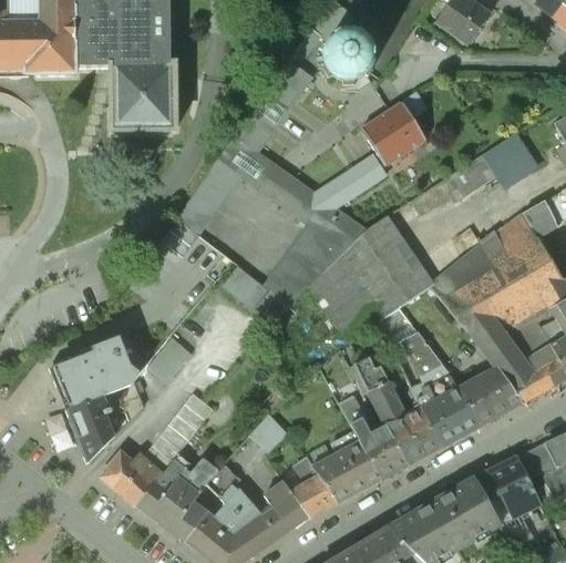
[(0,0),(0,67),(28,68),(28,73),(76,73),(78,68),(113,68),(114,131),(177,130),(176,61),(171,61),(168,0),(0,0)]
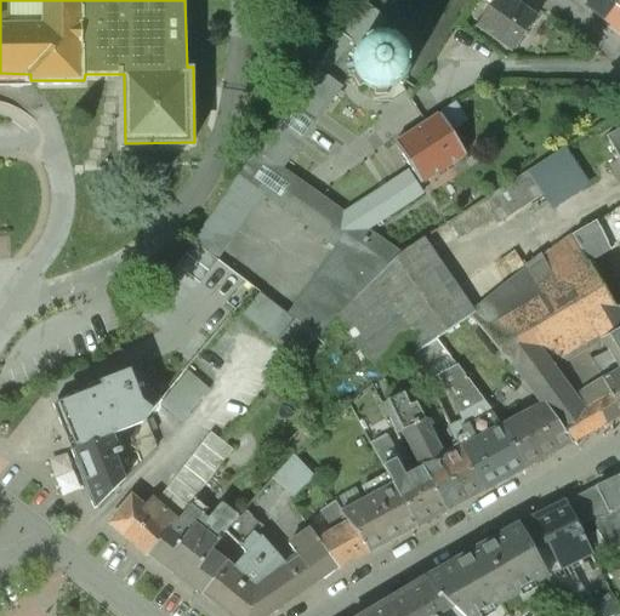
[(538,13),(517,0),(494,0),(479,22),(515,46),(538,13)]
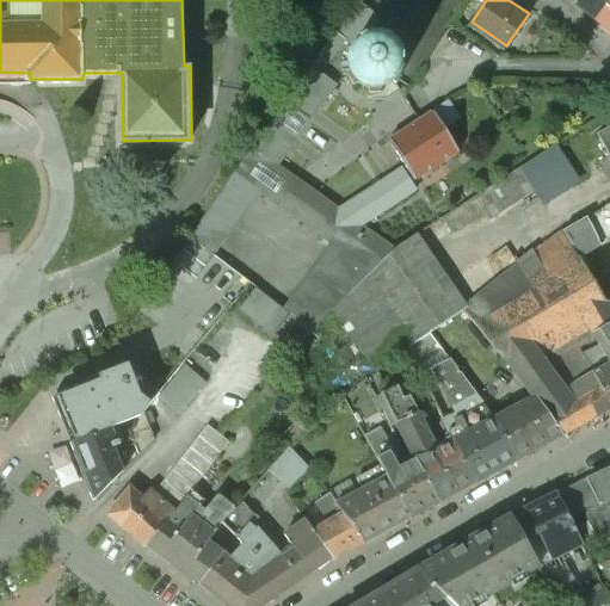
[(579,0),(578,2),(596,16),(607,0),(579,0)]
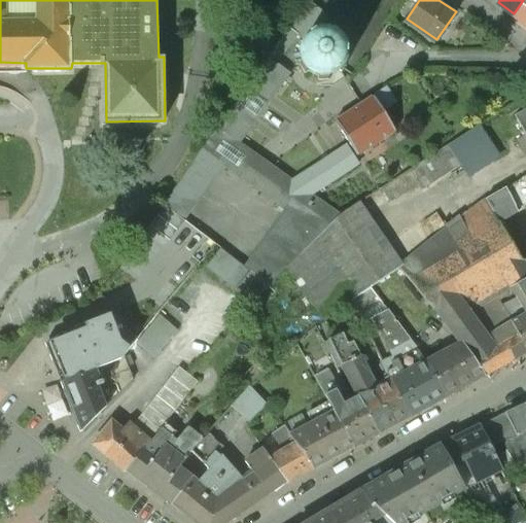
[(523,0),(514,13),(525,22),(525,0),(523,0)]
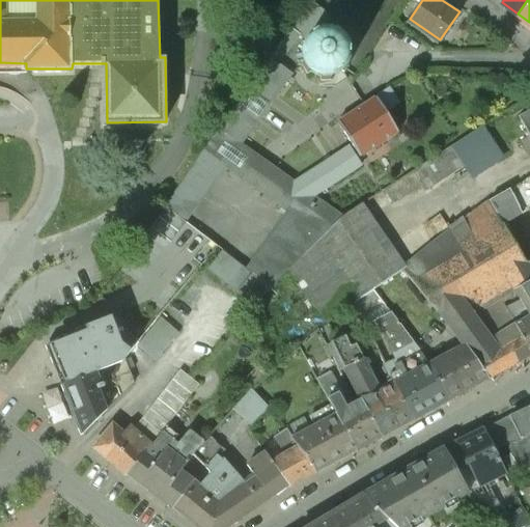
[(340,40),(337,37),(331,35),(331,32),(321,32),(321,36),(315,39),(312,42),(310,44),(306,42),(301,50),(304,52),(304,57),(305,63),(302,65),(307,74),(310,72),(313,74),(319,77),(319,80),(332,79),(331,75),(336,73),(339,71),(341,68),(345,71),(351,61),(347,59),(347,55),(346,49),(350,48),(344,38),(340,40)]
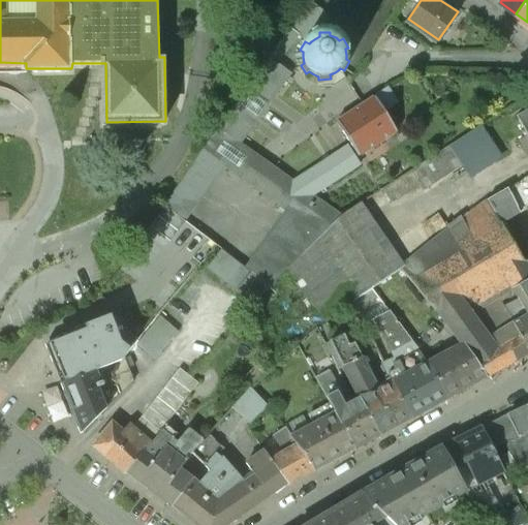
[(280,41),(259,68),(281,84),(290,71),(278,62),(288,48),(280,41)]
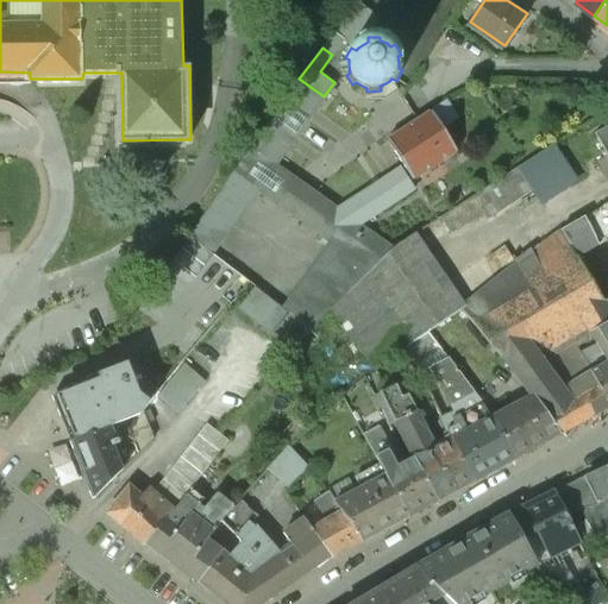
[(394,153),(338,206),(277,162),(324,96),(299,79),(234,168),(259,187),(331,239),(284,304),(290,309),(312,327),(330,309),(393,245),(361,222),(409,178),(394,153)]
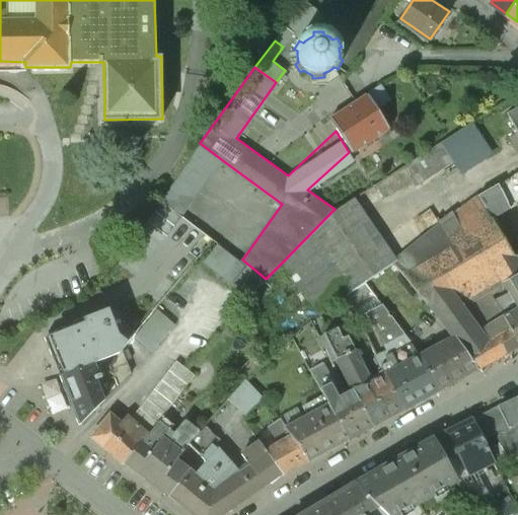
[(381,84),(331,117),(353,150),(392,125),(379,104),(389,97),(381,84)]
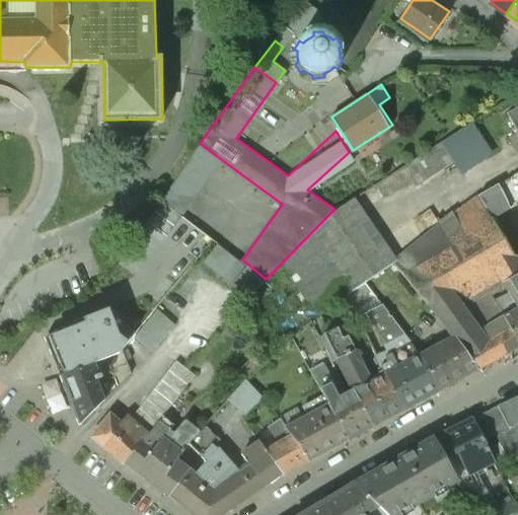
[(517,106),(507,113),(517,132),(517,106)]
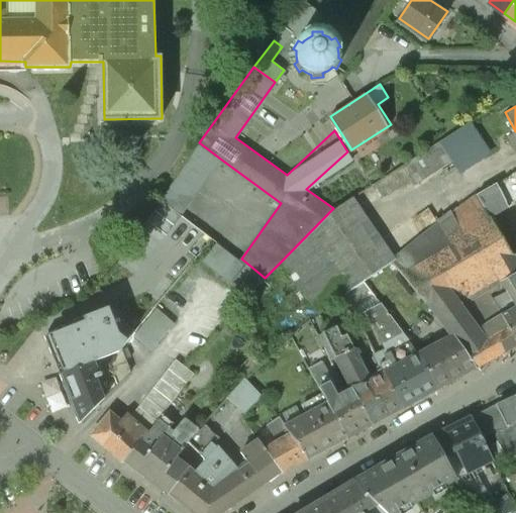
[(220,159),(199,142),(162,197),(182,212),(220,159)]
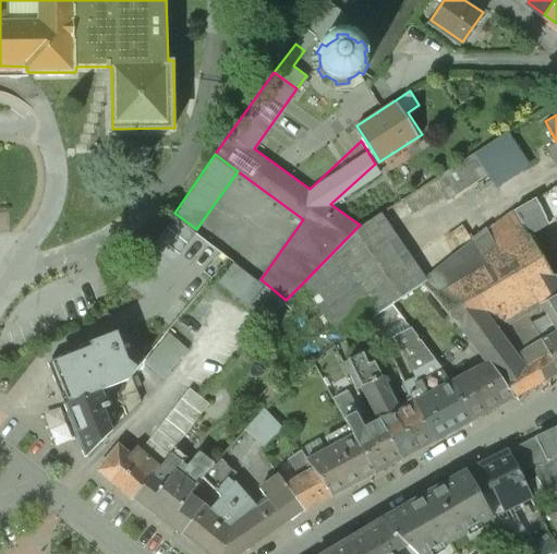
[(513,208),(421,280),(433,293),(462,328),(488,313),(520,293),(527,304),(539,296),(543,301),(556,292),(556,279),(553,274),(513,208)]
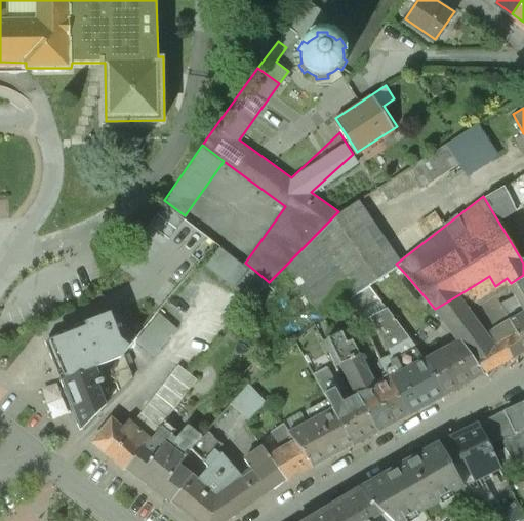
[(338,211),(284,267),(322,316),(396,264),(355,201),(339,210),(338,211)]
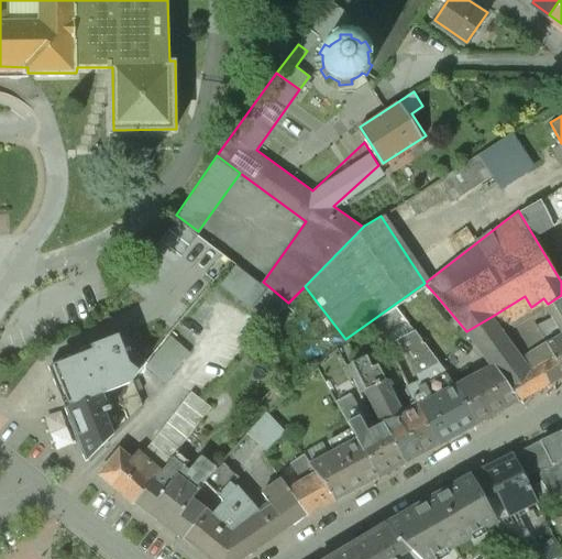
[(267,286),(235,262),(220,282),(251,306),(267,286)]
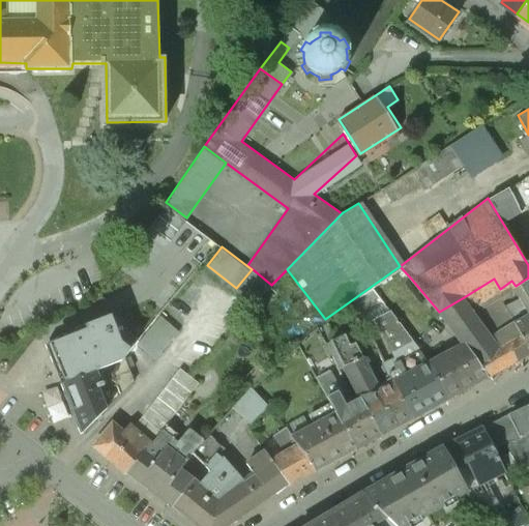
[(253,269),(236,288),(253,304),(271,285),(253,269)]
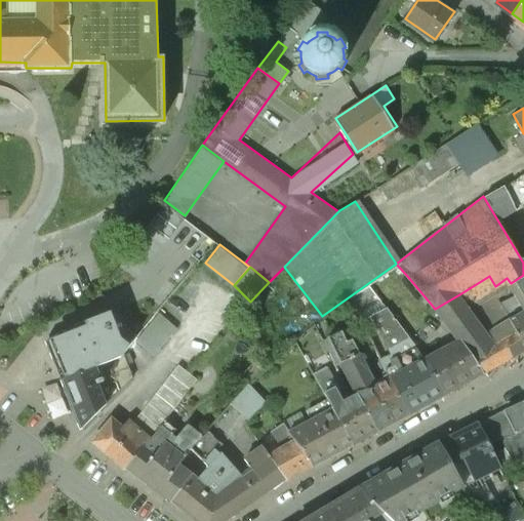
[(523,275),(511,283),(523,307),(523,321),(515,325),(523,343),(523,275)]
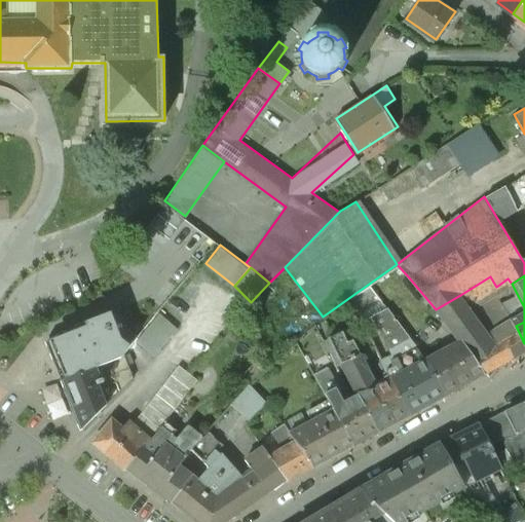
[(504,321),(487,333),(460,295),(436,309),(453,330),(458,338),(466,350),(484,372),(521,351),(524,348),(524,343),(516,326),(513,321),(511,317),(504,321)]
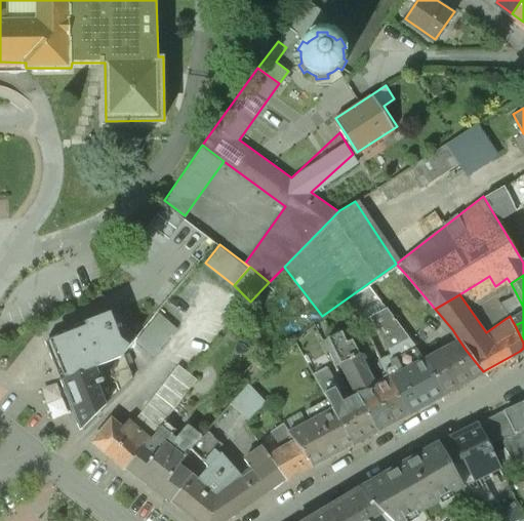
[(387,306),(380,297),(356,311),(360,319),(372,313),(387,306)]
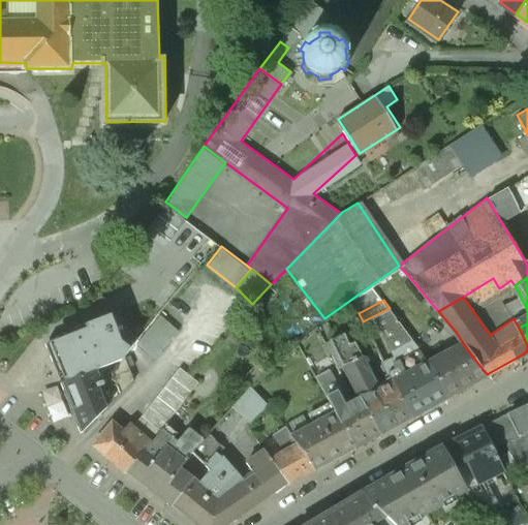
[(124,354),(138,336),(128,328),(120,308),(88,320),(88,322),(76,327),(75,323),(62,329),(64,335),(48,341),(63,380),(122,358),(124,354)]
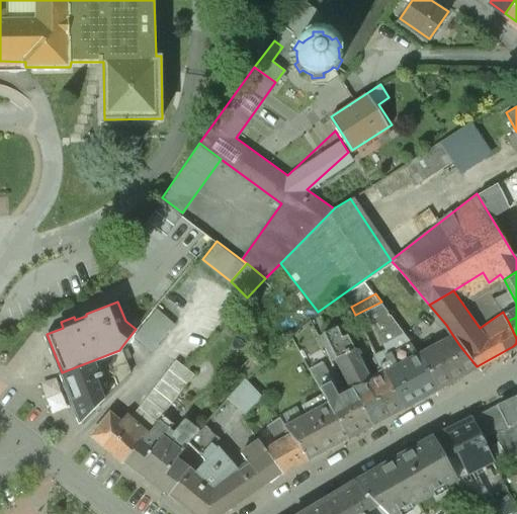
[(439,387),(420,351),(381,302),(367,309),(386,347),(375,353),(382,366),(404,406),(439,387)]
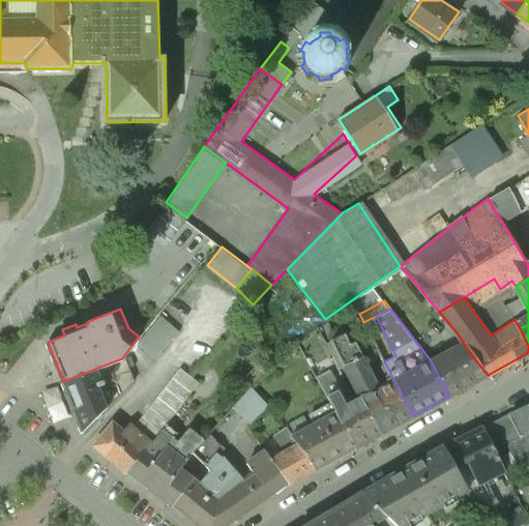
[(160,314),(138,342),(155,357),(179,329),(160,314)]
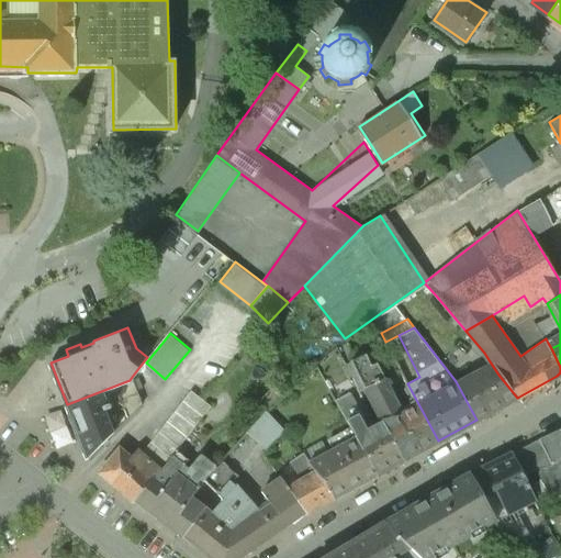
[(558,337),(548,343),(551,348),(560,344),(560,342),(558,337)]
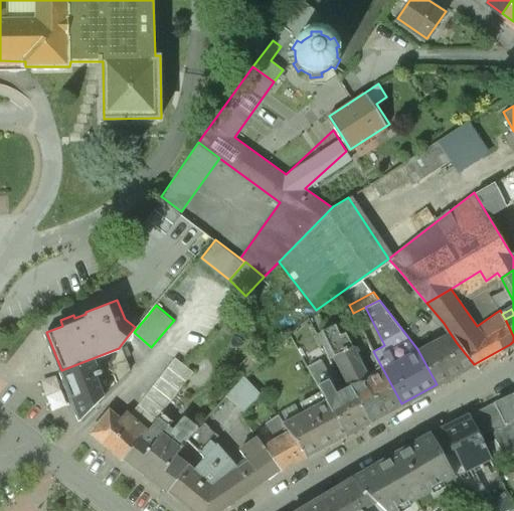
[(340,334),(335,324),(322,330),(334,354),(352,345),(346,332),(340,334)]
